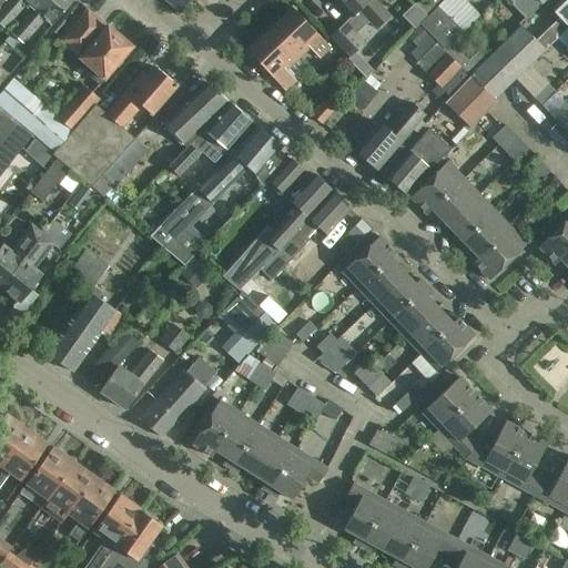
[(9,0),(0,10),(0,24),(4,29),(26,3),(32,9),(33,10),(41,0),(9,0)]
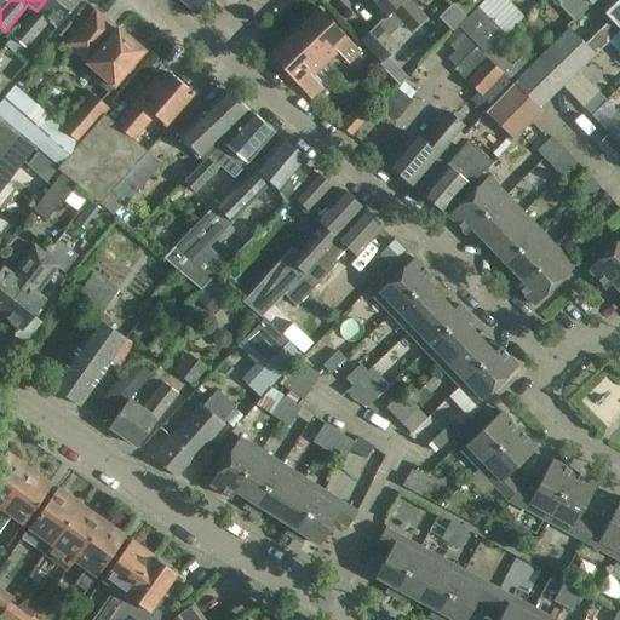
[(0,0),(0,11),(10,0),(0,0)]
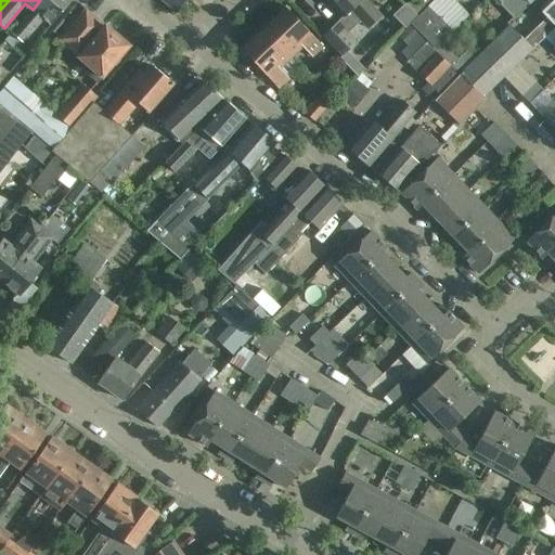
[(72,0),(40,0),(33,10),(31,9),(11,34),(4,41),(14,50),(21,42),(22,43),(43,18),(51,25),(72,0)]
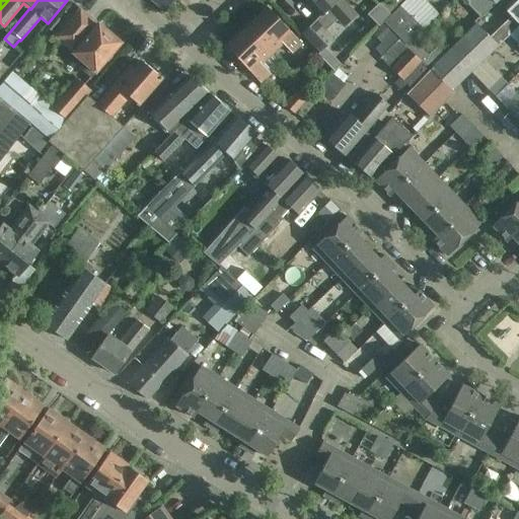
[(150,0),(164,12),(174,0),(150,0)]
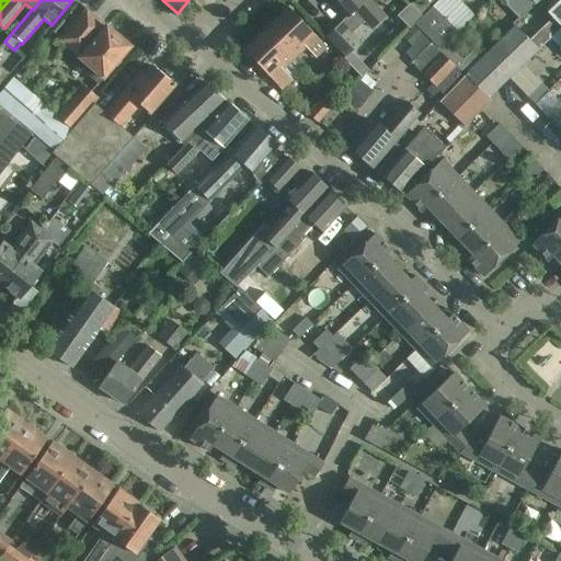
[(329,0),(345,18),(325,36),(344,57),(351,52),(361,43),(352,33),(364,22),(371,30),(385,18),(368,0),(329,0)]
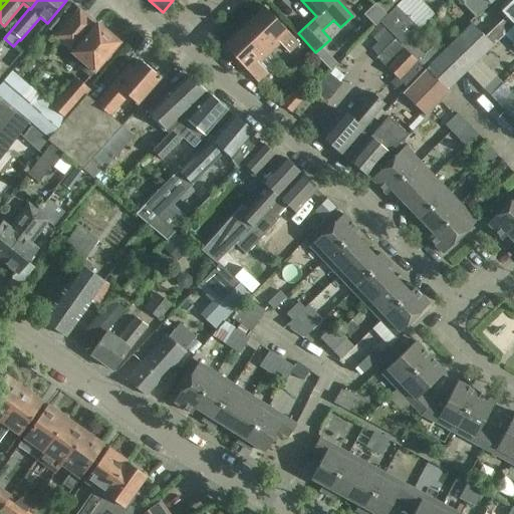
[(400,0),(379,0),(375,4),(386,15),(400,0)]
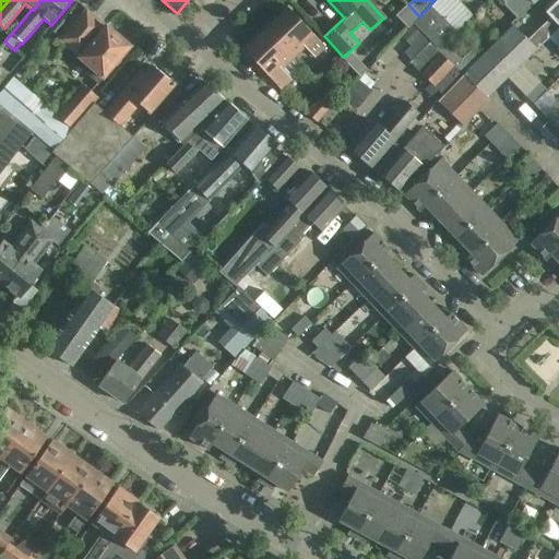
[(458,0),(437,0),(413,24),(423,34),(430,42),(437,48),(472,15),(458,0)]
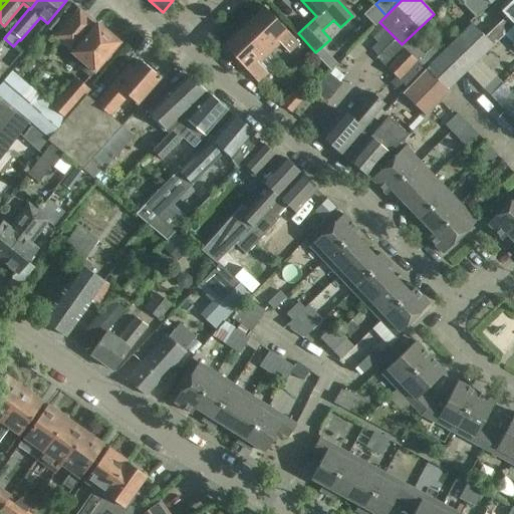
[(492,0),(459,0),(476,16),(489,4),(492,0)]
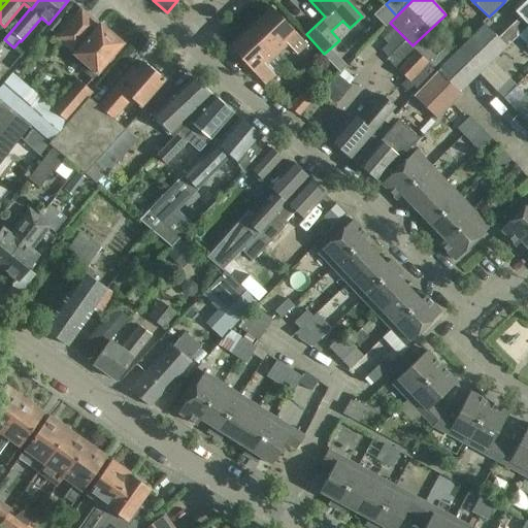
[(527,0),(521,0),(512,10),(519,18),(497,38),(506,47),(527,27),(527,26),(527,0)]
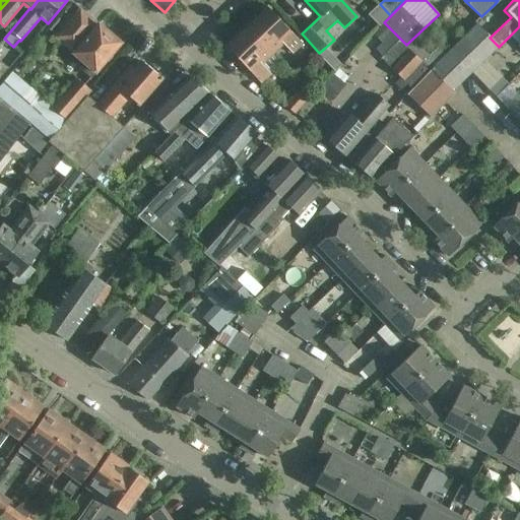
[(267,7),(246,28),(272,56),(282,47),(291,56),(303,45),(267,7)]
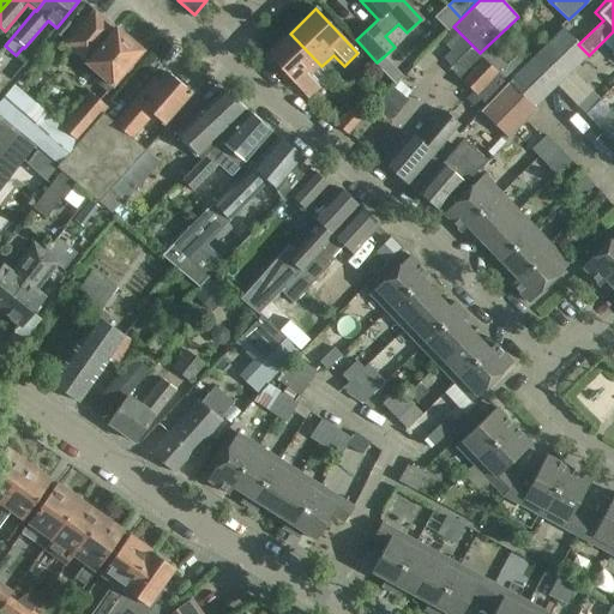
[(142,52),(94,10),(62,47),(98,77),(92,83),(106,94),(142,52)]
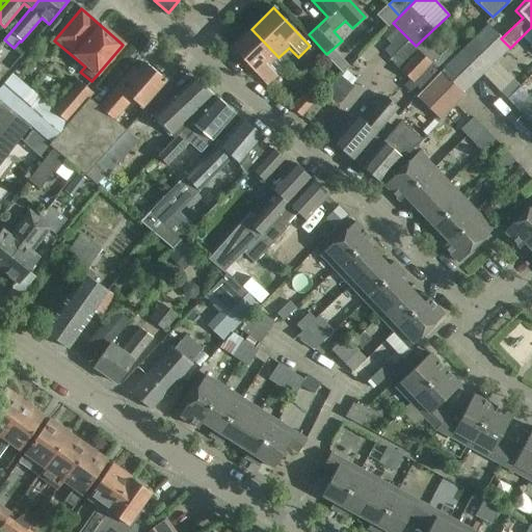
[(393,23),(386,30),(395,40),(402,32),(393,23)]
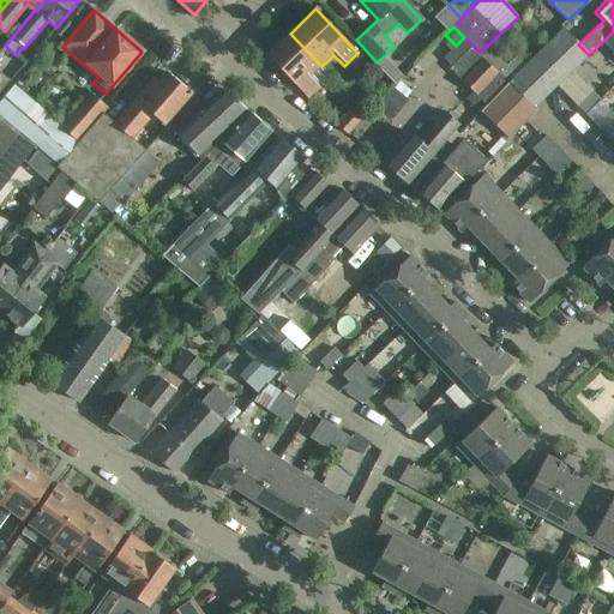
[(564,29),(509,83),(535,108),(589,55),(578,44),(564,29)]
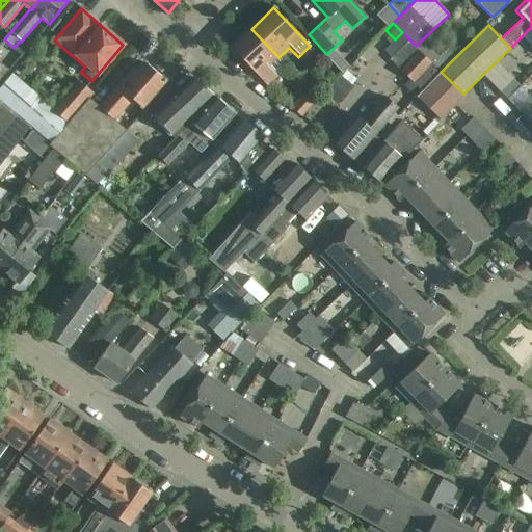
[(251,29),(231,48),(266,85),(287,65),(278,57),(251,29)]
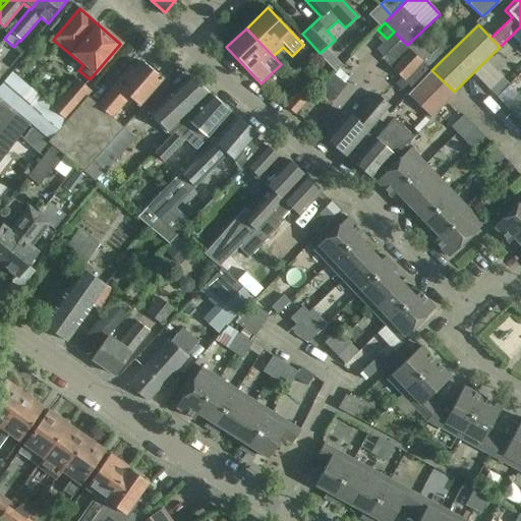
[(400,40),(382,58),(401,78),(395,83),(401,91),(407,84),(412,90),(430,70),(407,46),(400,40)]
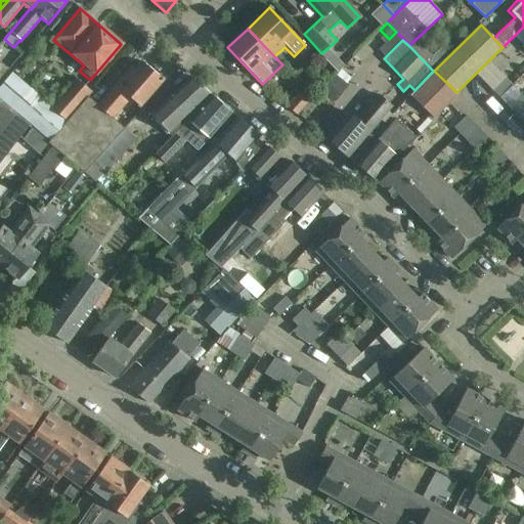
[(321,53),(320,55),(333,68),(340,60),(328,48),(321,53)]
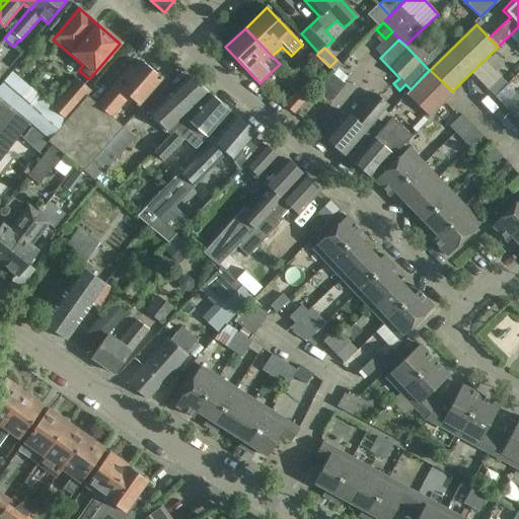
[(87,96),(48,142),(51,145),(63,155),(63,154),(70,160),(70,161),(76,166),(77,164),(81,168),(106,142),(122,127),(112,118),(128,99),(136,107),(161,79),(141,62),(135,70),(131,66),(96,104),(87,96)]
